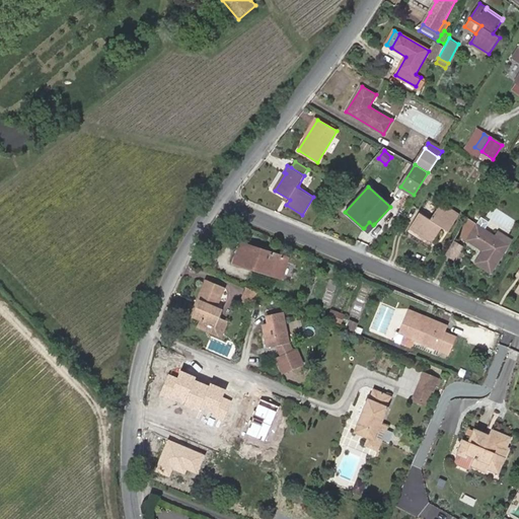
[(443,227),(448,231),(459,214),(442,203),(431,219),(420,212),(409,228),(417,234),(418,232),(433,242),(443,227)]
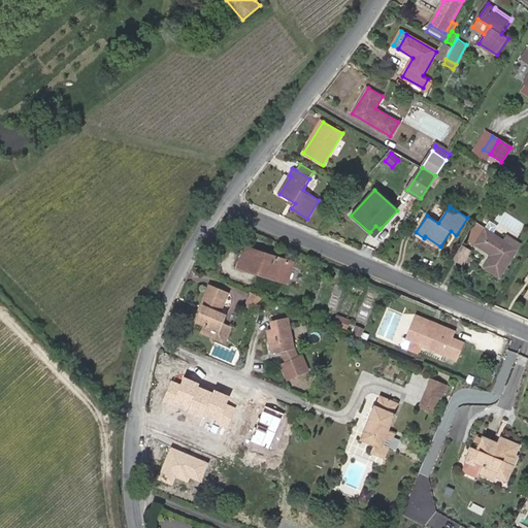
[(499,277),(518,249),(475,222),(465,238),(492,255),(484,267),(499,277)]
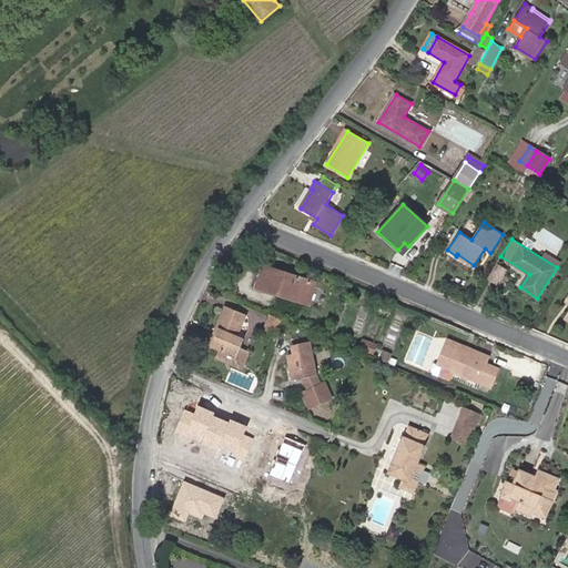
[(300,296),(298,301),(307,304),(314,281),(264,264),(256,287),(277,294),(279,290),(300,296)]
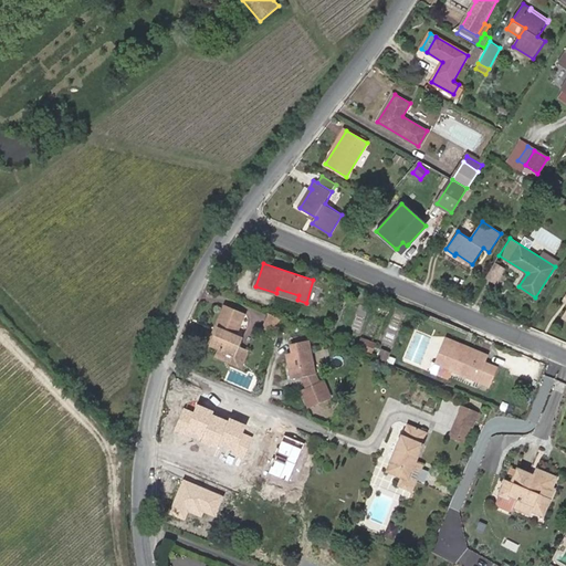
[(276,293),(297,300),(299,295),(278,289),(276,293)]
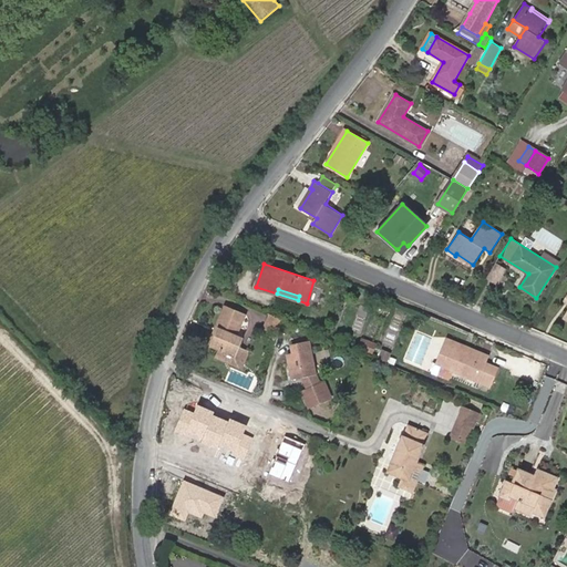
[(219,327),(212,344),(219,349),(234,356),(230,362),(241,368),(248,351),(237,347),(241,337),(236,334),(245,315),(224,306),(216,325),(219,327)]
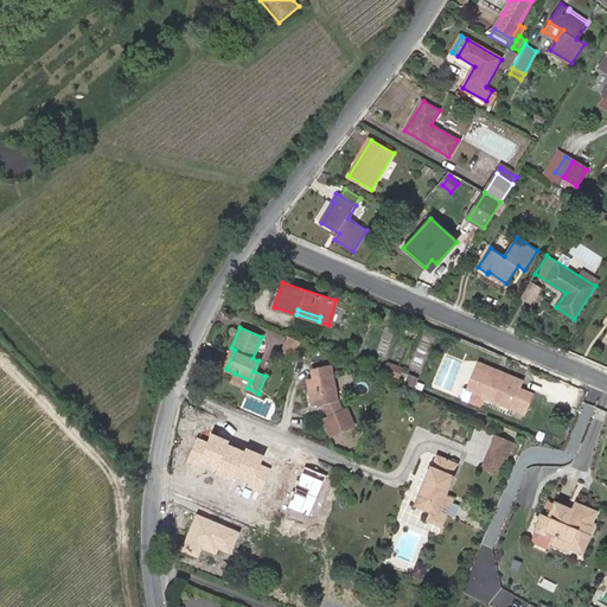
[(300,355),(304,339),(288,336),(285,350),(300,355)]
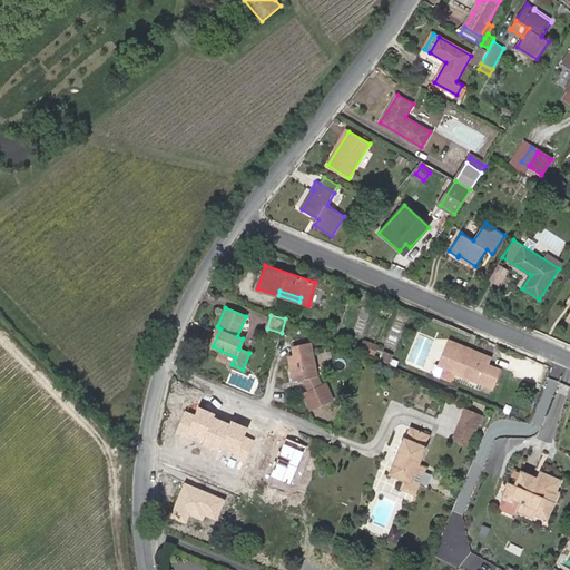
[(217,326),(209,345),(213,346),(220,328),(217,326)]
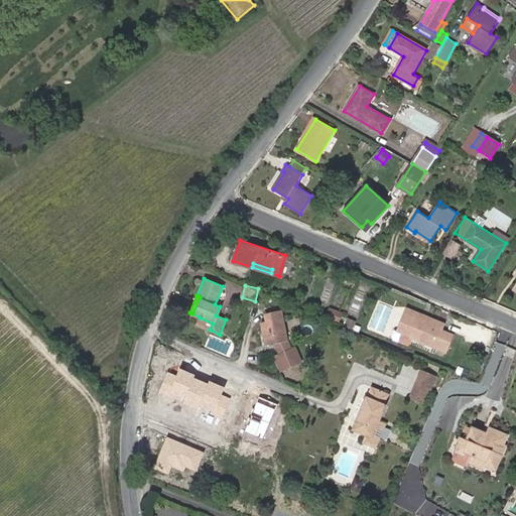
[(331,305),(327,315),(340,321),(344,311),(331,305)]
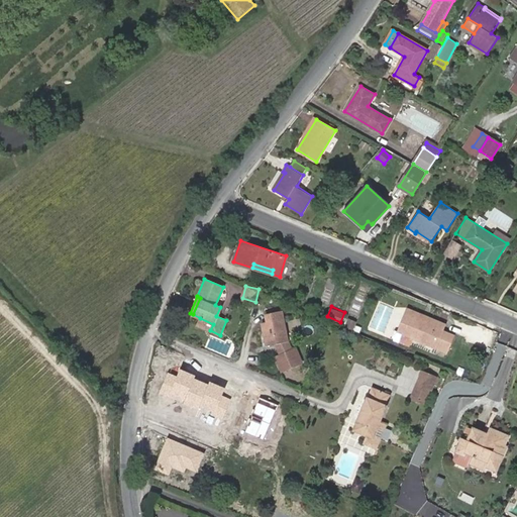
[(402,334),(412,338),(446,353),(453,335),(436,327),(438,323),(406,309),(397,332),(402,334)]
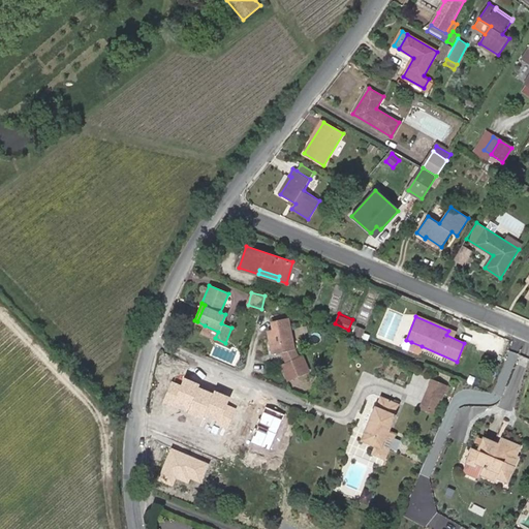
[(272,321),(273,330),(269,331),(272,351),(282,350),(287,363),(281,365),(288,379),(309,370),(303,355),(298,358),(294,350),(288,318),(272,321)]
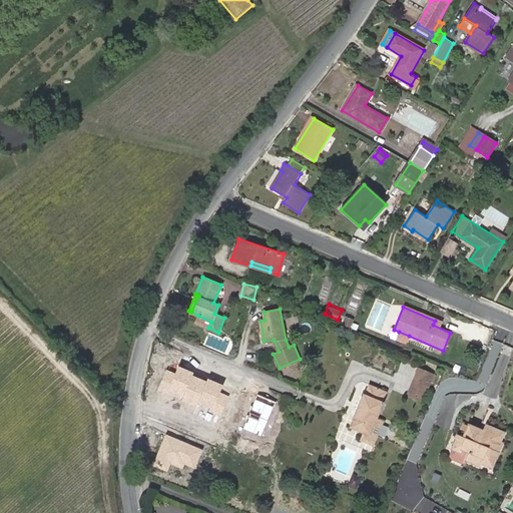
[(198,316),(195,323),(208,328),(211,322),(198,316)]
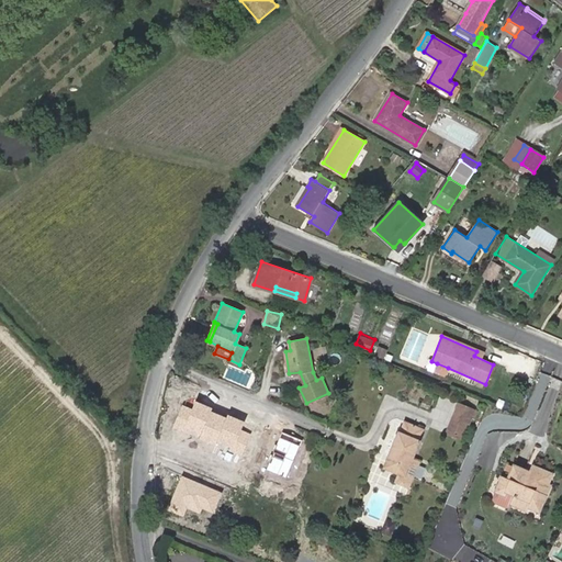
[(434,369),(445,374),(448,368),(437,363),(434,369)]
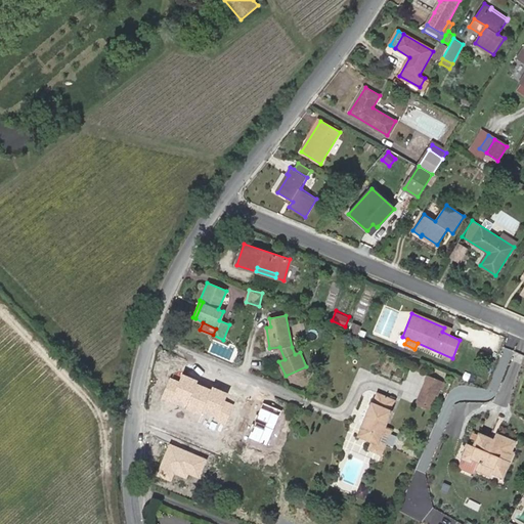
[(169,377),(161,397),(226,423),(233,404),(225,400),(228,393),(212,386),(211,389),(197,384),(198,381),(181,375),(179,381),(169,377)]
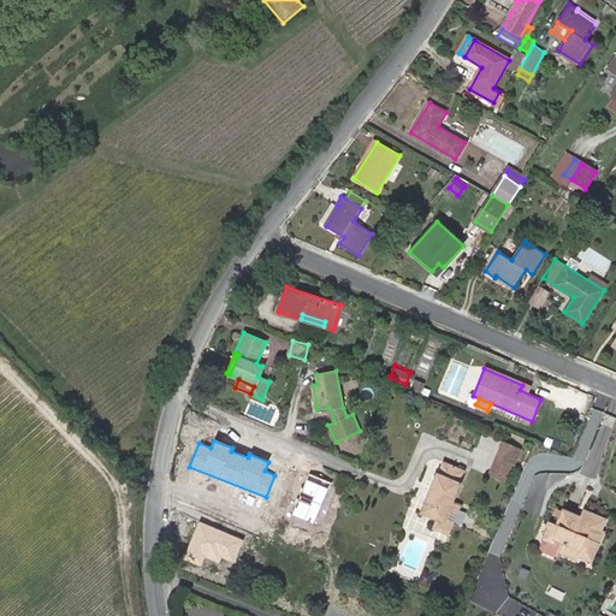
[(503,442),(497,455),(513,462),(519,448),(503,442)]
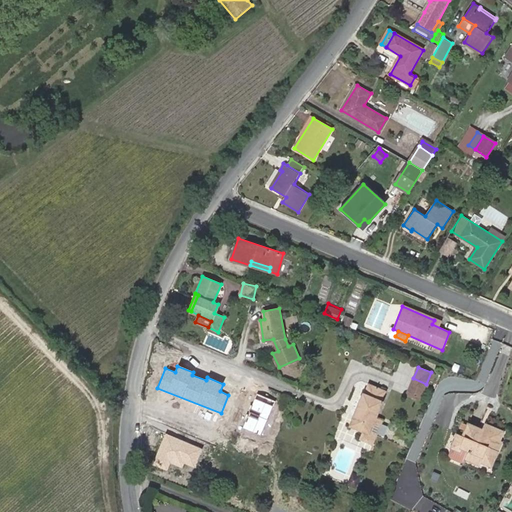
[(407,393),(420,398),(426,384),(413,378),(407,393)]
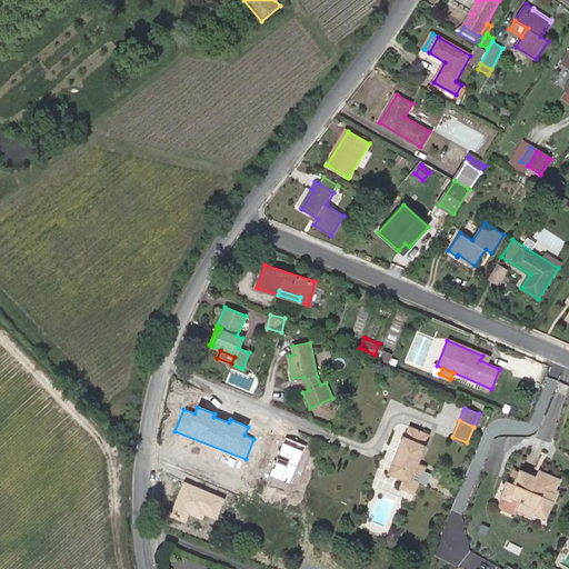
[(410,482),(418,463),(430,435),(410,426),(405,437),(403,436),(388,473),(400,478),(403,480),(410,482)]
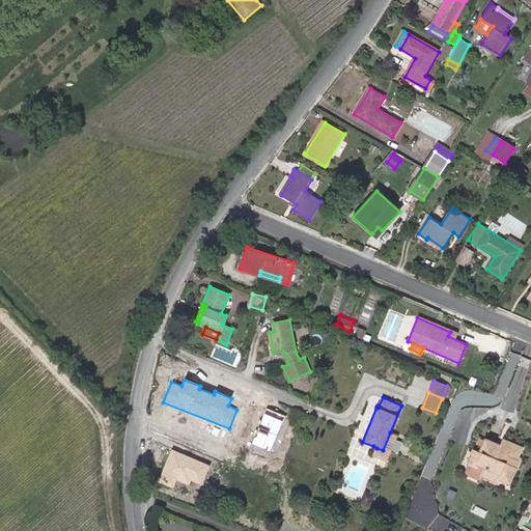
[(422,408),(421,410),(435,416),(436,413),(422,408)]
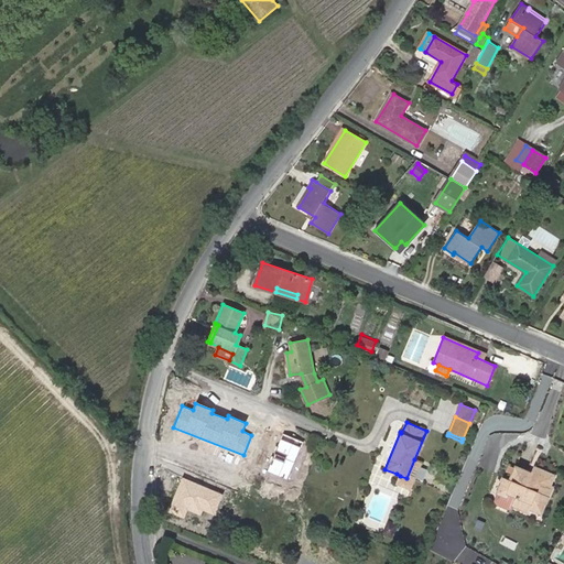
[(407,478),(414,481),(422,463),(414,459),(407,478)]
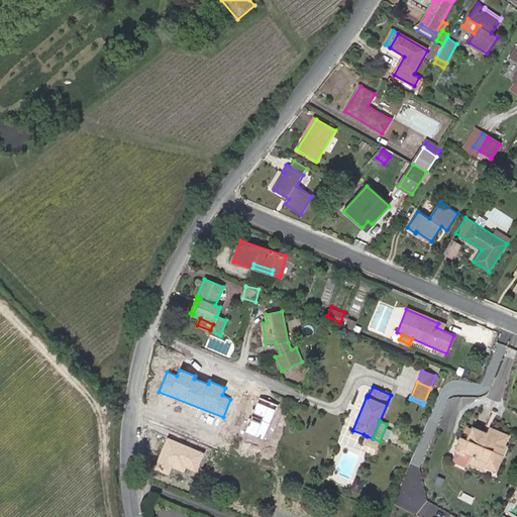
[(473,456),(470,463),(484,470),(486,466),(497,471),(507,446),(505,445),(509,435),(490,427),(488,433),(473,427),(467,440),(461,438),(455,451),(456,452),(464,455),(467,451),(474,454),(473,456)]
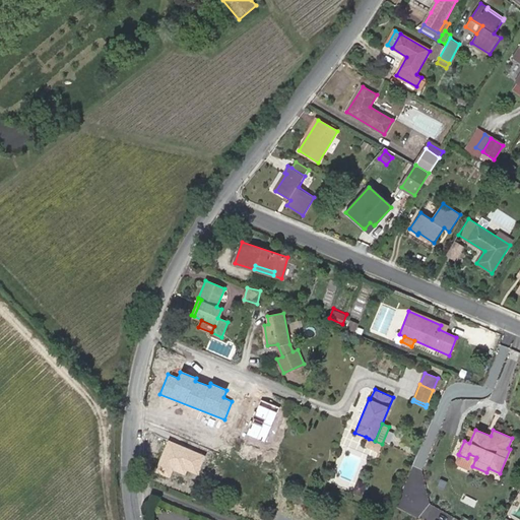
[(382,444),(375,441),(369,439),(366,446),(378,451),(382,444)]
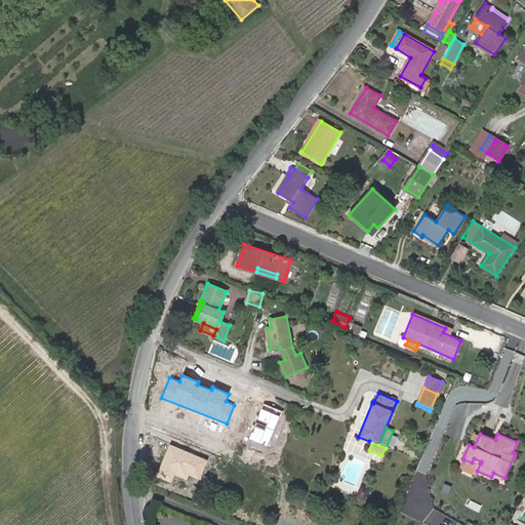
[(207,459),(169,445),(157,477),(172,483),(175,476),(186,480),(188,476),(199,480),(207,459)]
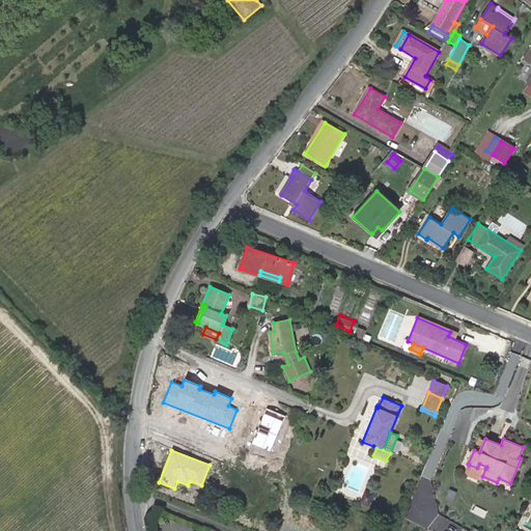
[(482,477),(482,476),(485,469),(486,467),(479,464),(477,468),(469,465),(468,464),(465,470),(468,474),(477,478),(482,477)]
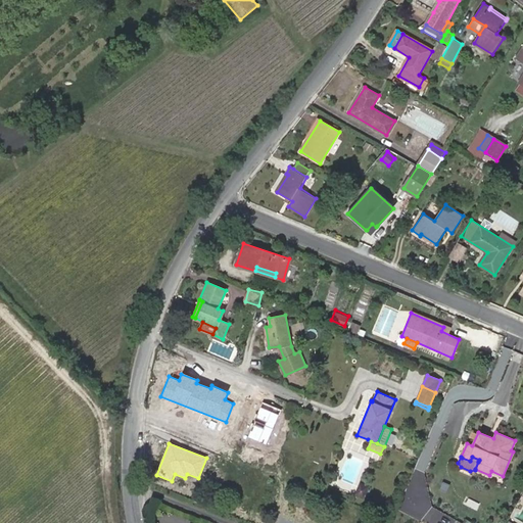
[(358,480),(353,487),(362,491),(365,483),(358,480)]
